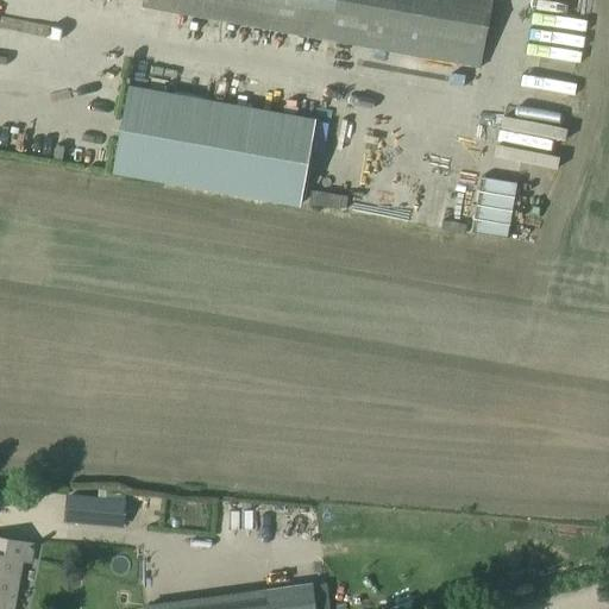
[(144,0),(143,10),(330,43),(479,69),(491,0),(144,0)]
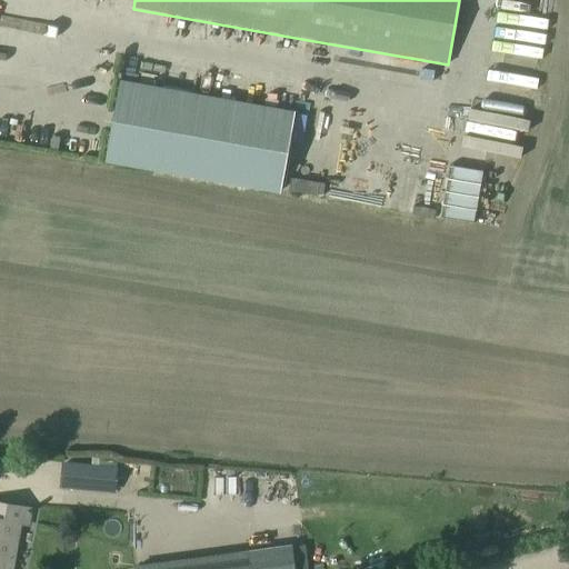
[(293,116),(120,85),(107,161),(280,192),(293,116)]
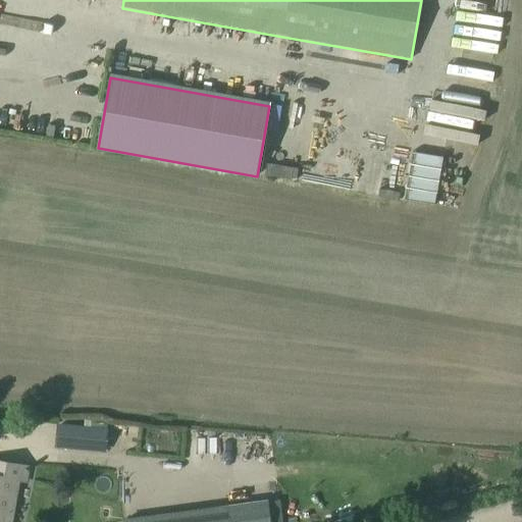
[(55,448),(106,453),(108,430),(57,425),(55,448)]
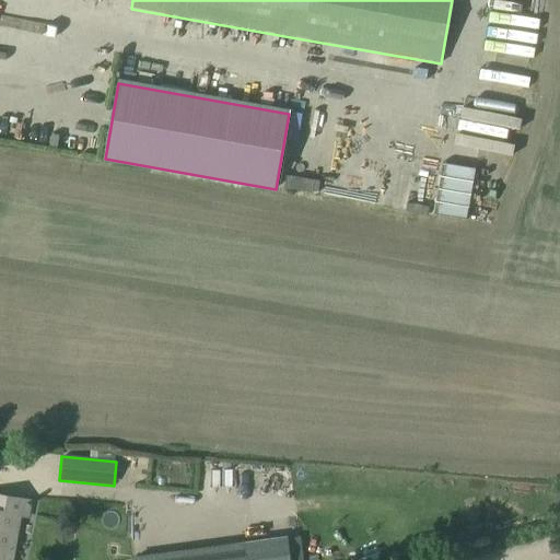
[(28,518),(32,502),(0,497),(0,559),(12,559),(20,517),(28,518)]
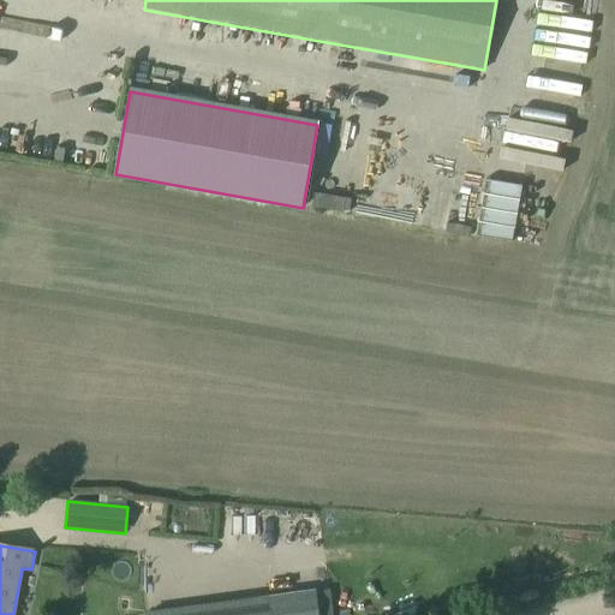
[(270,614),(268,596),(145,611),(145,614),(270,614)]
